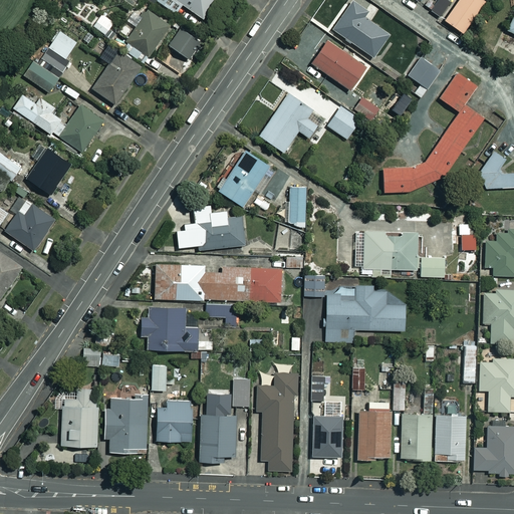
[(153,0),(175,16),(182,5),(200,18),(213,0),(147,0),(151,3),(153,0)]
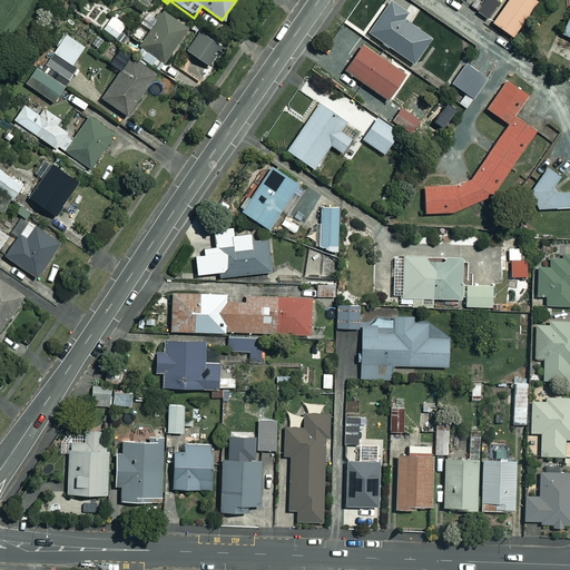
[(393,0),(371,32),(418,65),(434,40),(405,20),(410,12),(393,0)]
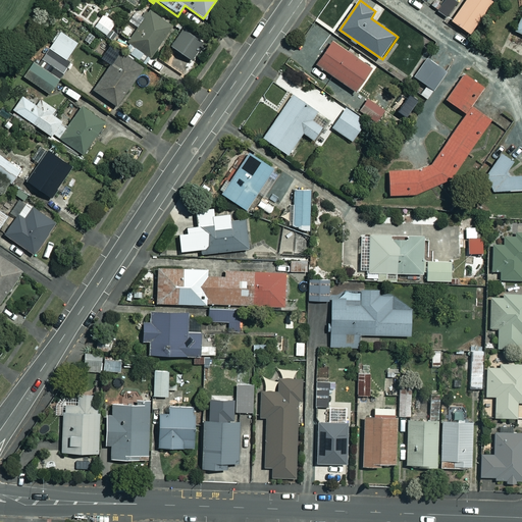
[(455,3),(451,0),(445,0),(436,10),(445,16),(455,3)]
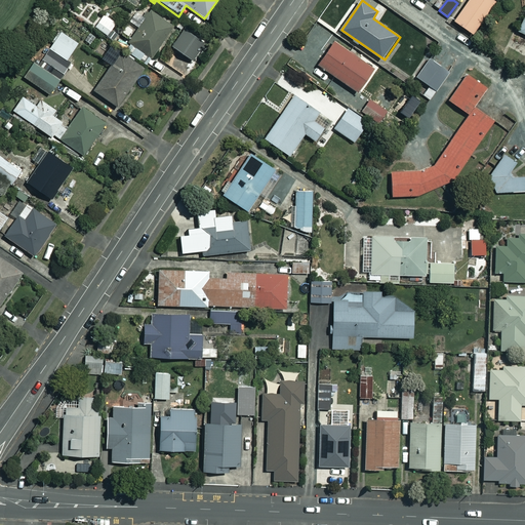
[(497,0),(469,0),(455,22),(476,35),(498,0),(497,0)]
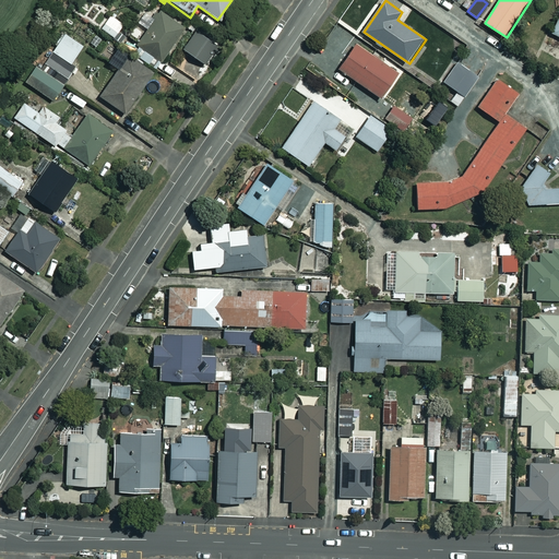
[(182,27),(157,10),(134,44),(159,61),(182,27)]
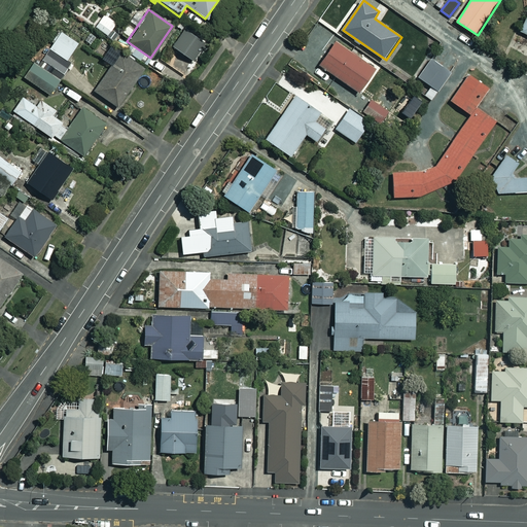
[(115,24),(104,13),(95,25),(106,35),(115,24)]
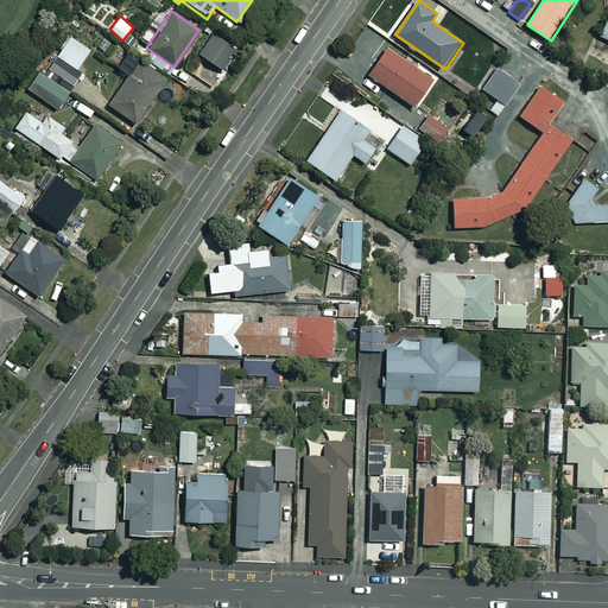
[(232,46),(211,32),(197,54),(217,68),(232,46)]
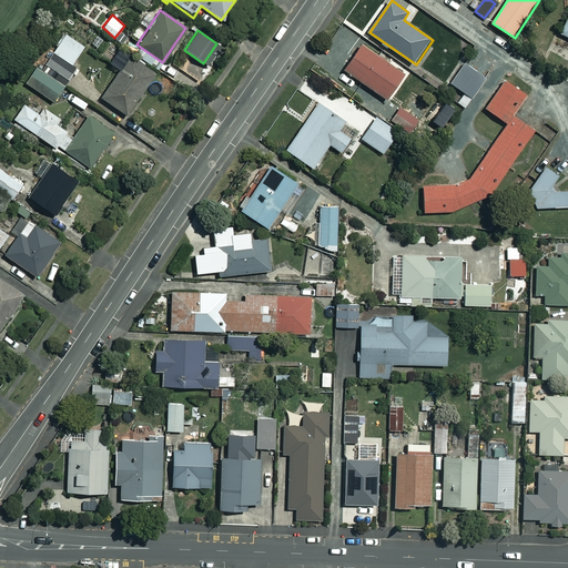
[(82,47),(63,34),(51,52),(70,66),(82,47)]
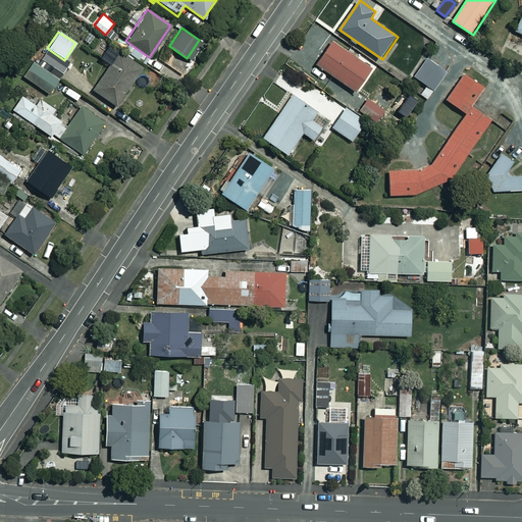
[(334,40),(317,64),(357,91),(373,67),(334,40)]
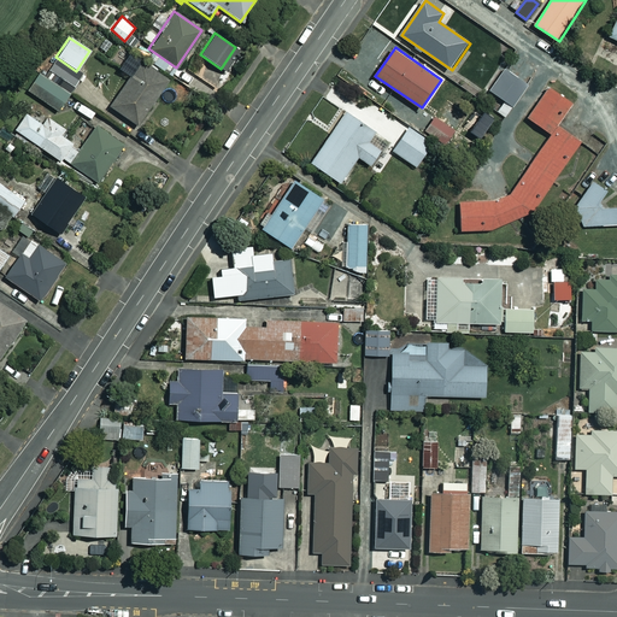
[(168,81),(139,60),(107,105),(135,125),(168,81)]
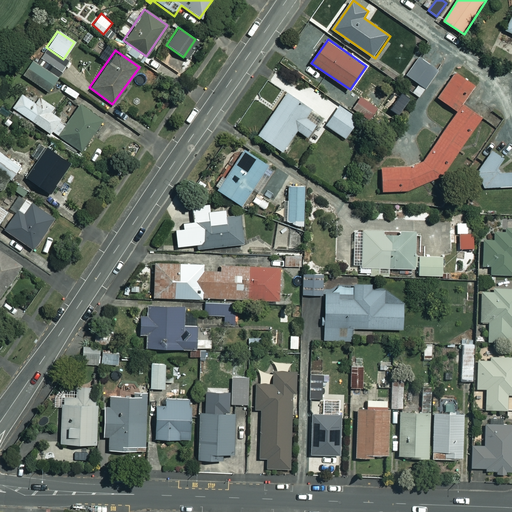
[(420,55),(407,74),(426,87),(439,68),(420,55)]
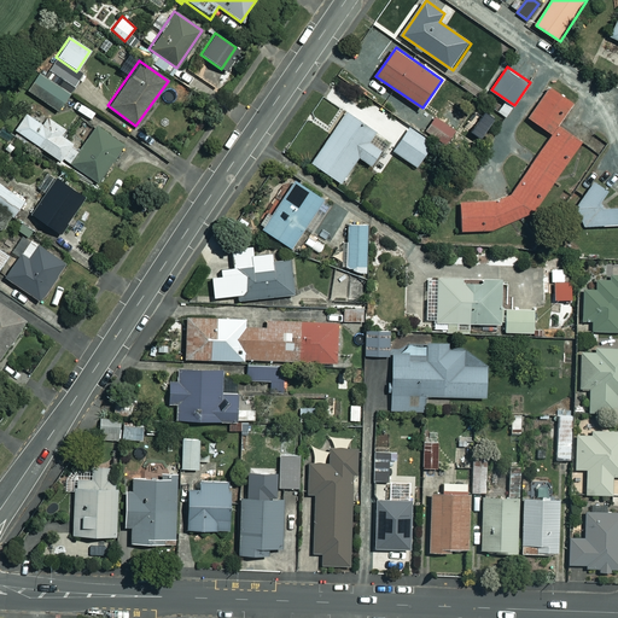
[(68,94),(38,74),(27,91),(56,111),(68,94)]
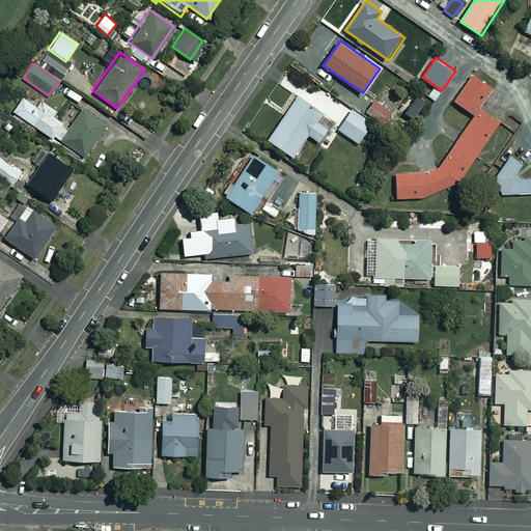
[(427,171),(397,173),(398,199),(420,198),(458,184),(501,122),(481,108),(496,88),(474,73),(452,102),(474,117),(442,166),(427,171)]
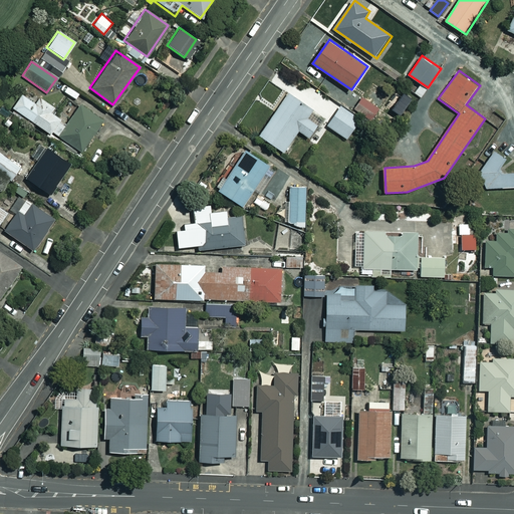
[(290,92),(260,137),(284,153),(299,131),(309,138),(324,115),(290,92)]
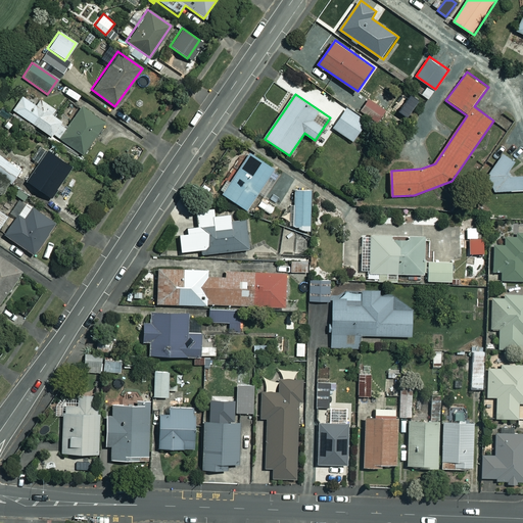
[(59,139),(67,126),(51,115),(54,109),(37,98),(34,103),(20,95),(10,110),(50,136),(52,134),(59,139)]
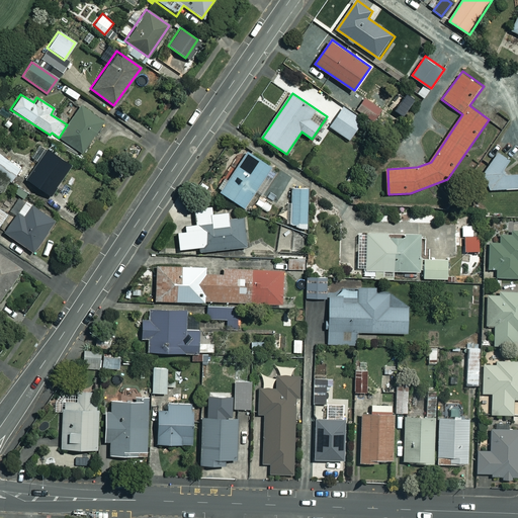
[(368,97),(359,110),(374,120),(383,108),(368,97)]
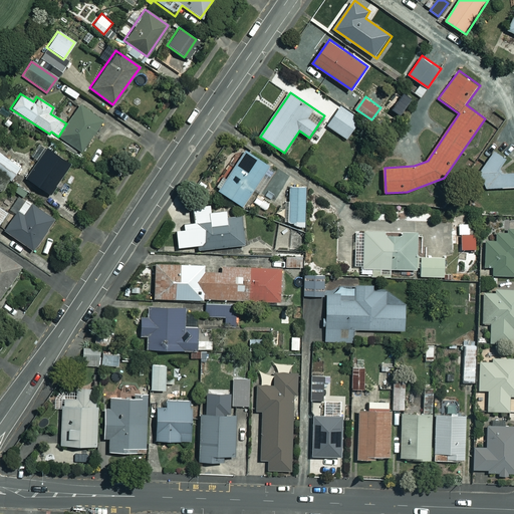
[(66,123),(58,137),(81,152),(103,119),(79,103),(66,123)]
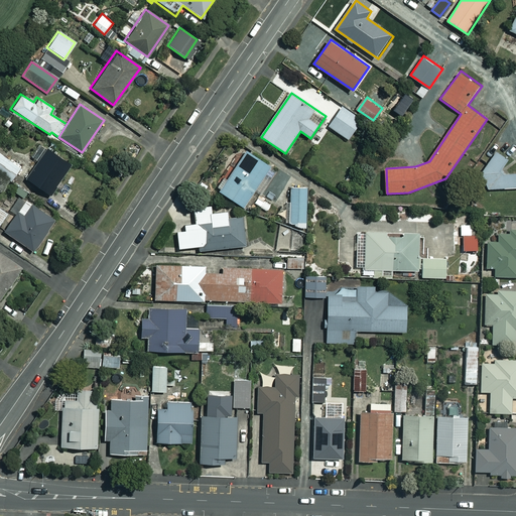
[(344,106),(330,126),(350,140),(364,119),(344,106)]
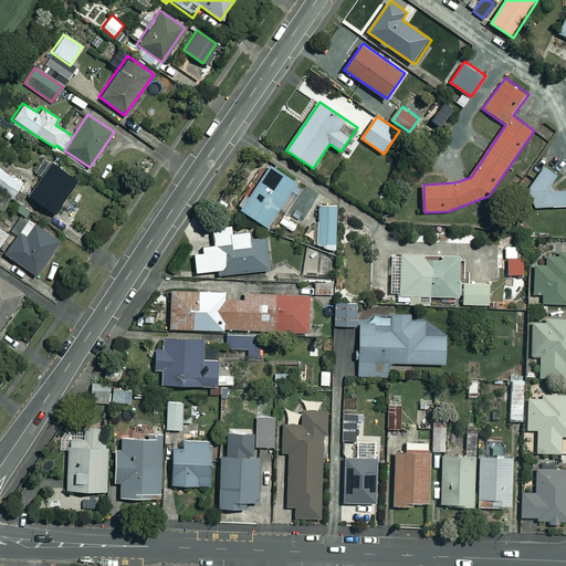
[(76,180),(49,161),(27,196),(54,215),(76,180)]
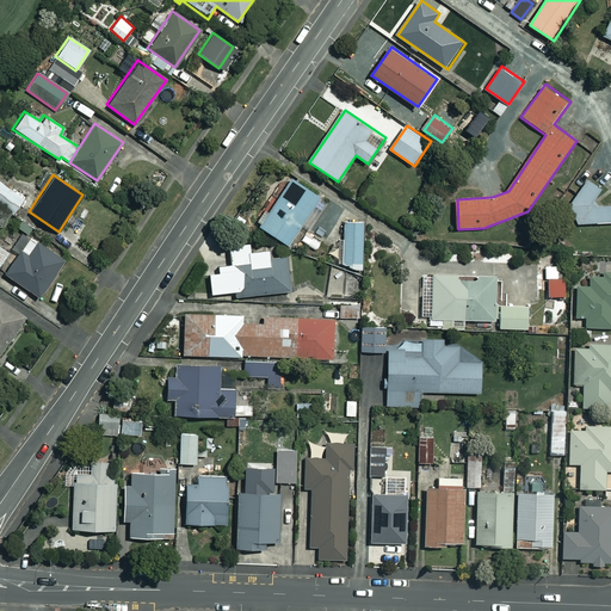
[(294,179),(263,227),(290,245),(321,198),(294,179)]
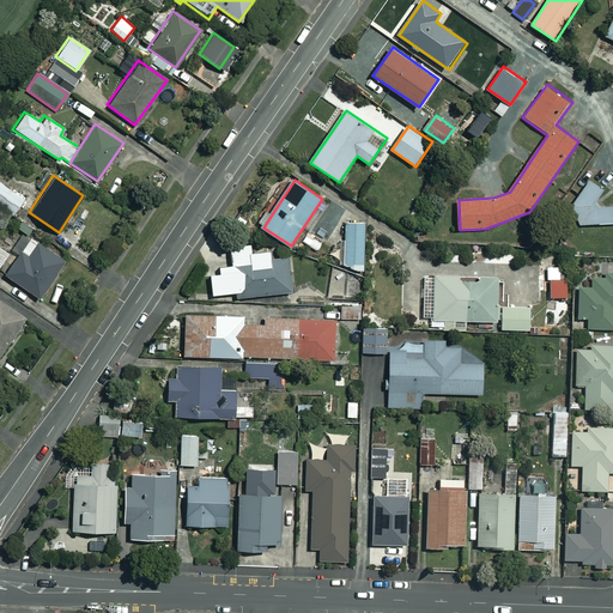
[(606,190),(590,181),(572,205),(581,225),(612,222),(612,205),(606,206),(600,199),(606,190)]
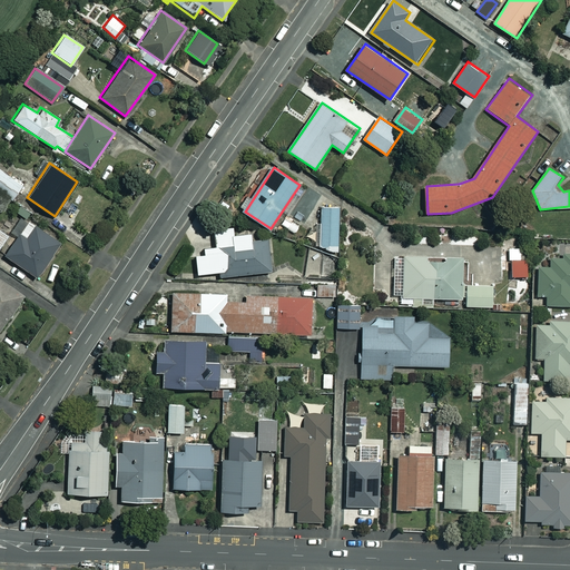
[(0,169),(0,190),(12,198),(21,184),(0,169)]
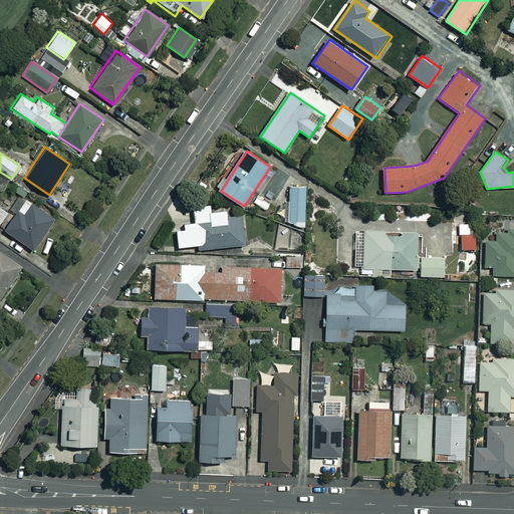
[(308,189),(290,189),(289,221),(307,221),(308,189)]
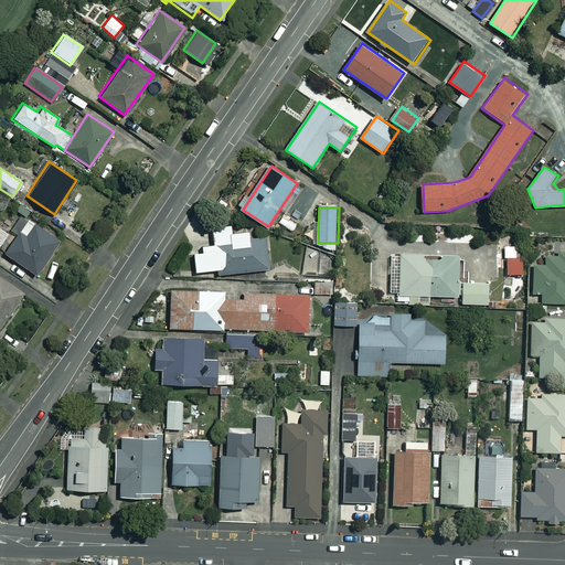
[(60,242),(28,219),(3,253),(35,276),(60,242)]
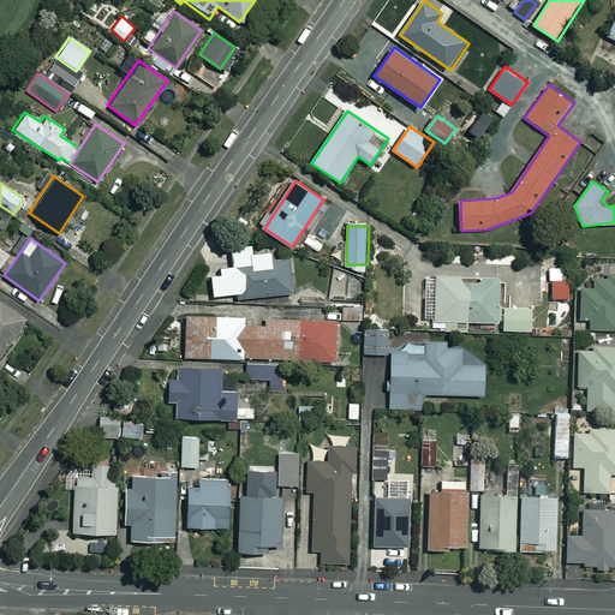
[(0,246),(0,269),(11,255),(0,246)]
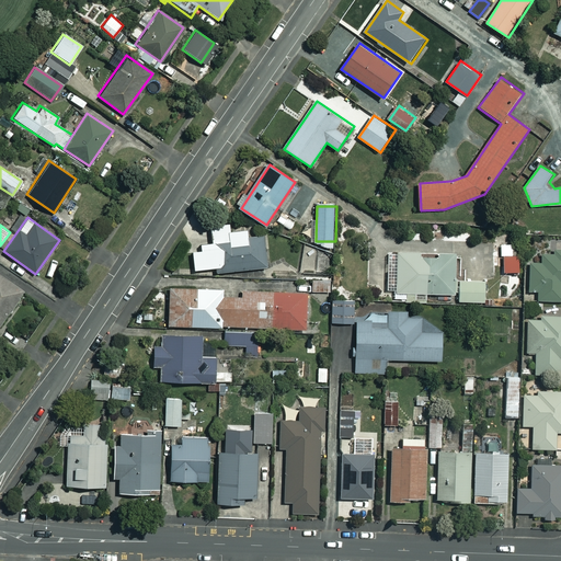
[(266,236),(215,241),(217,273),(270,267),(266,236)]
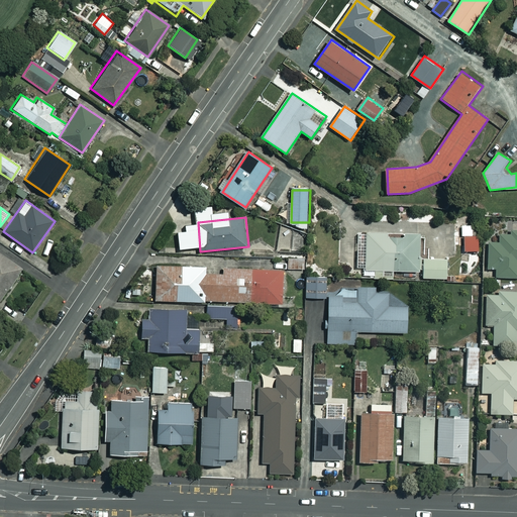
[(472,225),(460,225),(460,236),(472,235),(472,225)]
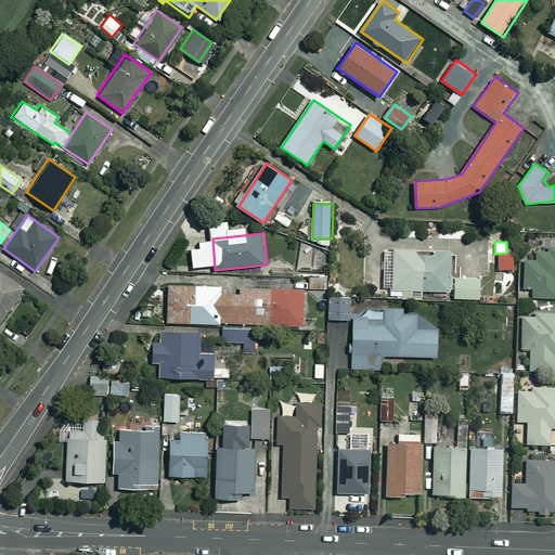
[(328,248),(300,244),(297,268),(325,272),(328,248)]
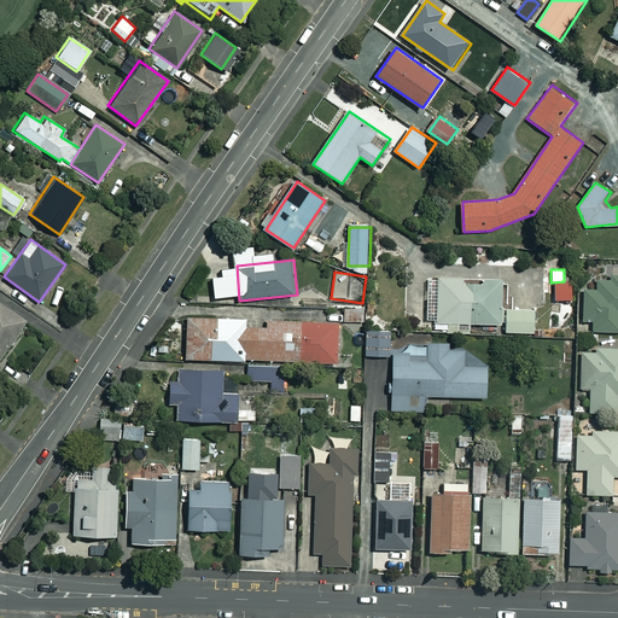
[(594,322),(593,331),(617,331),(617,275),(614,275),(614,280),(599,280),(598,290),(586,289),(583,321),(594,322)]
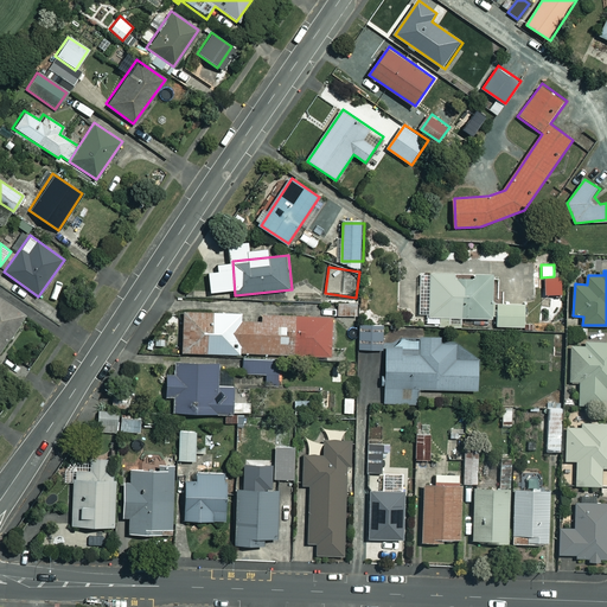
[(440,275),(439,314),(492,315),(493,276),(440,275)]
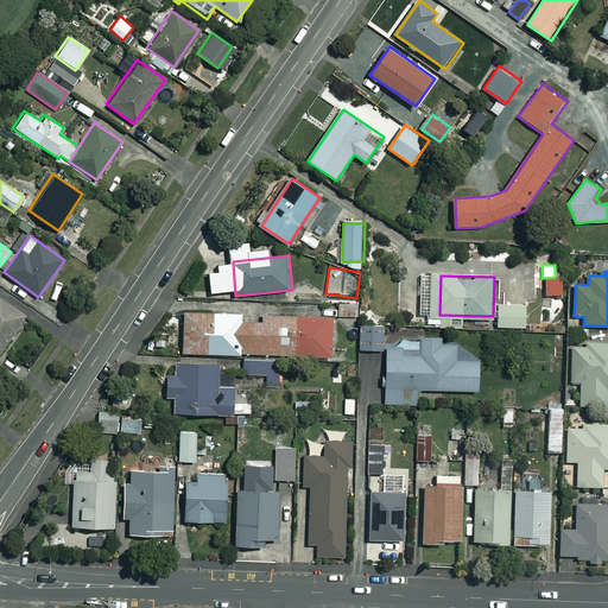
[(0,350),(24,316),(0,298),(0,350)]
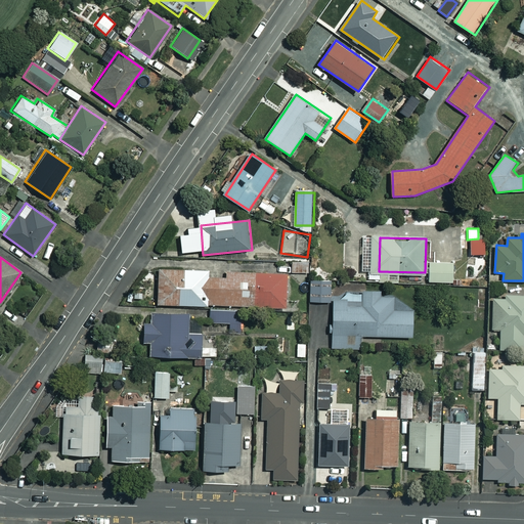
[(306,261),(291,261),(291,272),(307,272),(306,261)]
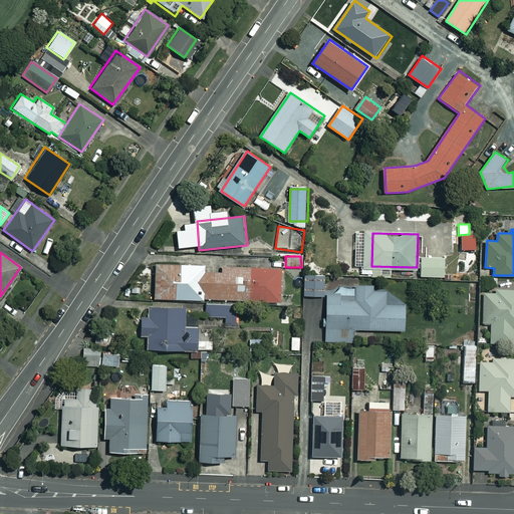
[(444,256),(423,257),(424,277),(444,277),(444,256)]
